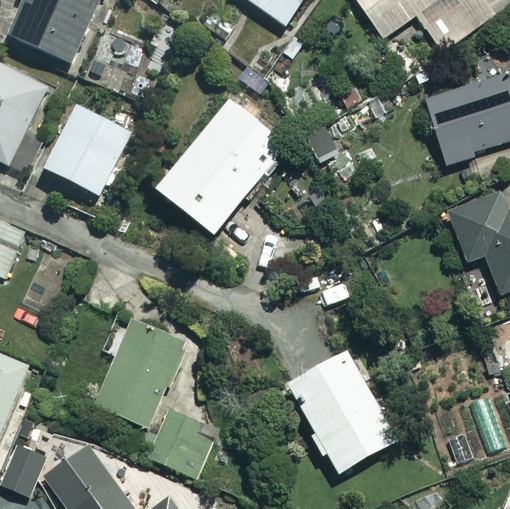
[(22,0),(7,34),(78,67),(109,0),(22,0)]
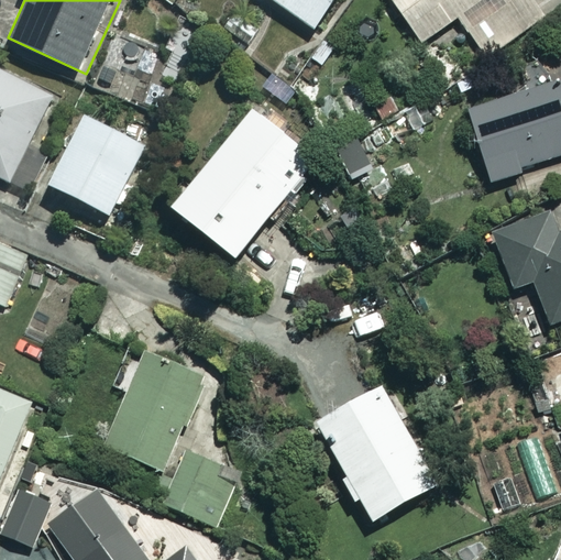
[(273,0),(314,29),(333,0),(273,0)]
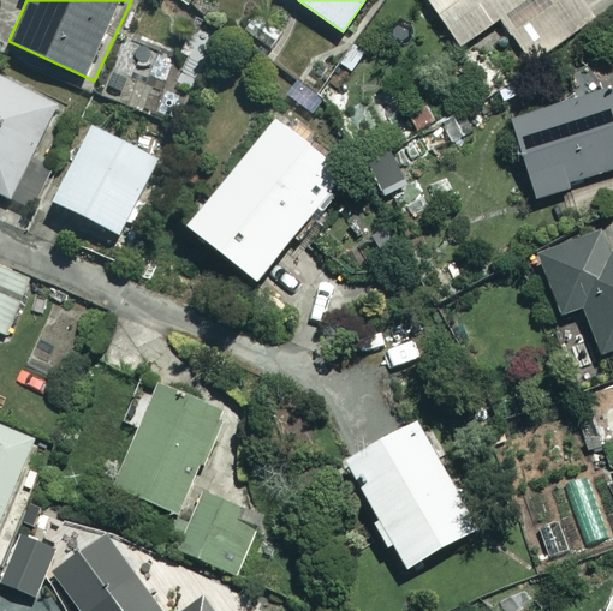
[(596,17),(583,0),(428,0),(460,45),(501,17),(534,61),(596,17)]
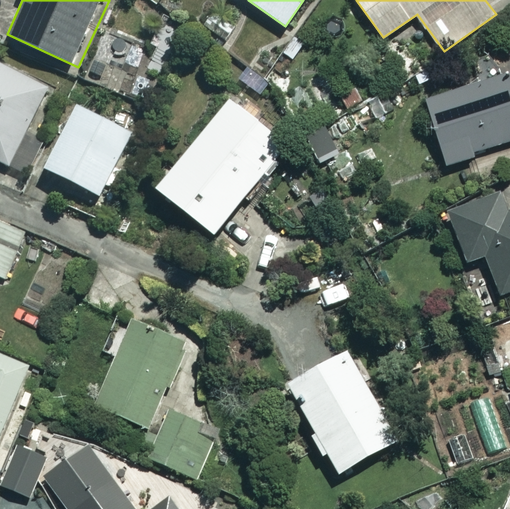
[(48,86),(0,63),(0,159),(10,164),(48,86)]
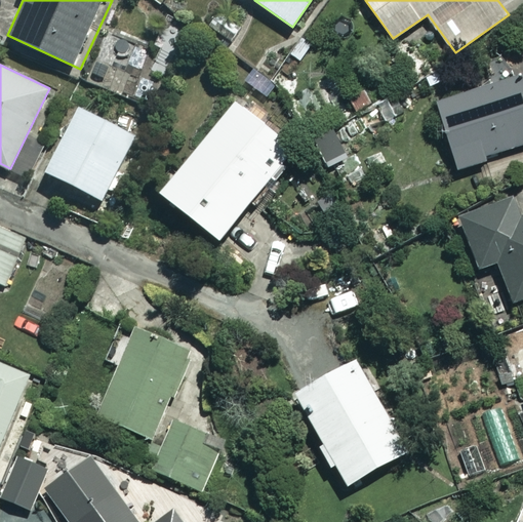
[(522,75),(436,102),(456,168),(486,160),(485,156),(522,144),(522,75)]
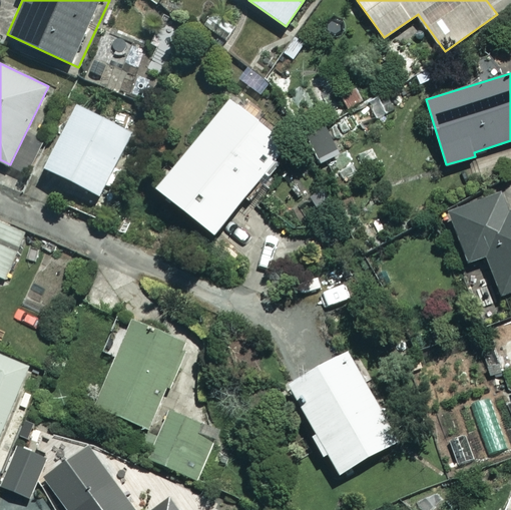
[(270,181),(295,151),(230,97),(155,188),(211,235),(262,175),(270,181)]
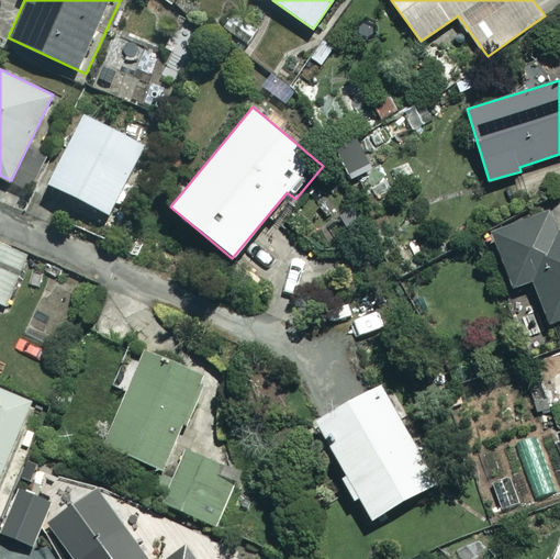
[(147,147),(82,114),(48,185),(113,216),(147,147)]
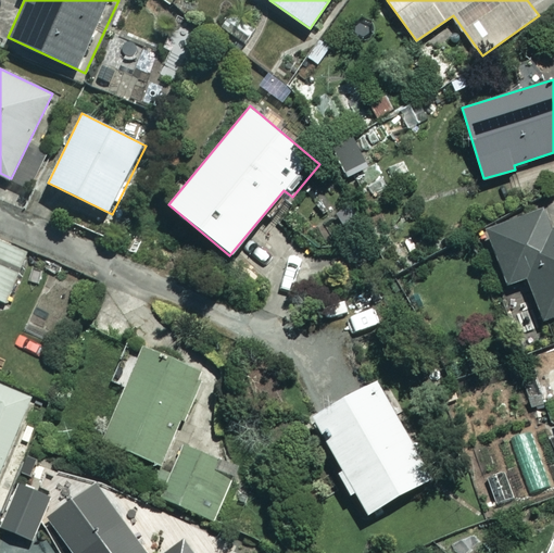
[(553,230),(544,208),(486,229),(506,285),(527,277),(543,319),(553,315),(553,230)]
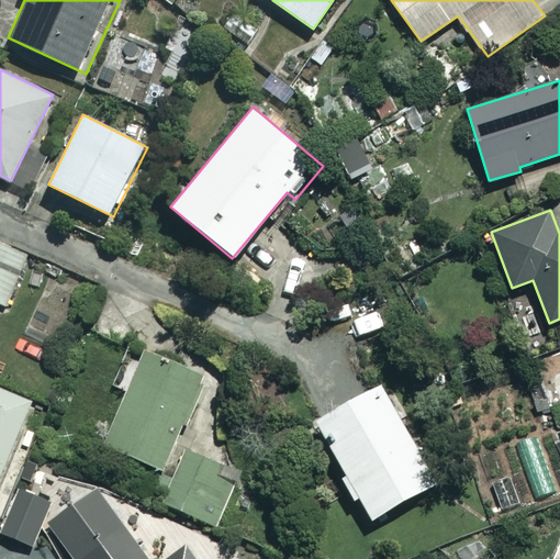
[(29,254),(0,242),(0,297),(10,301),(29,254)]
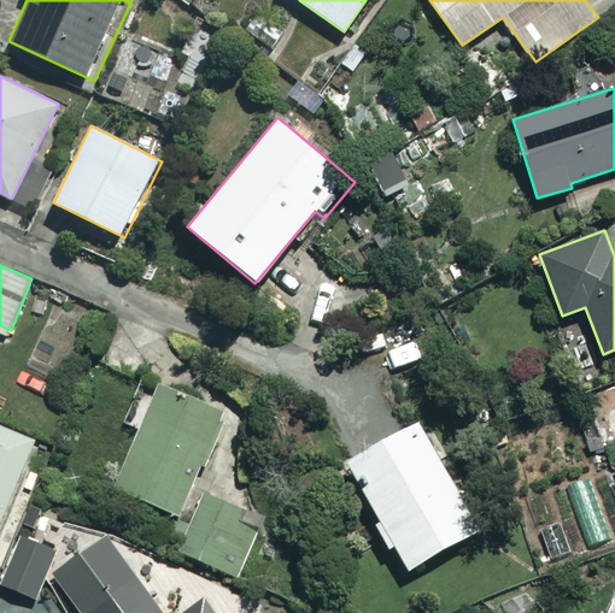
[(224,416),(162,387),(115,485),(176,516),(224,416)]
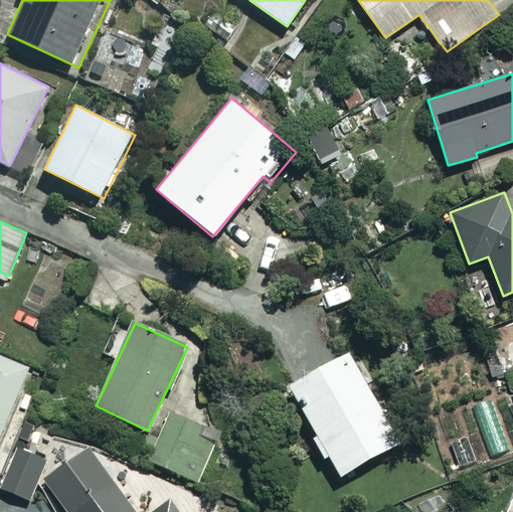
[(400,442),(350,351),(284,387),(334,478),(400,442)]
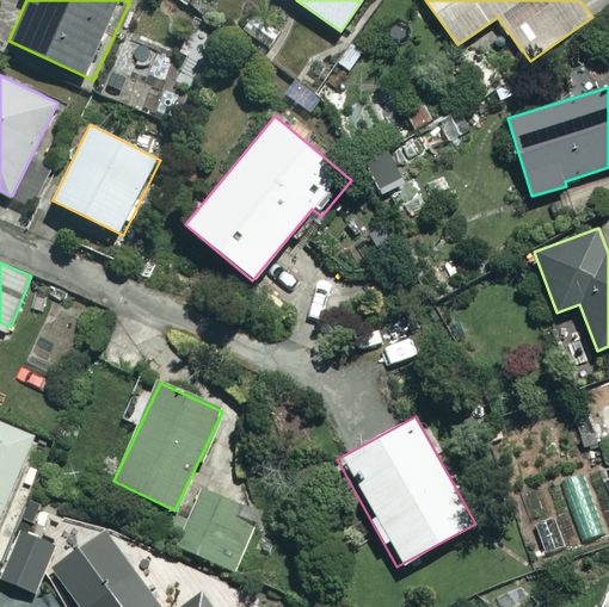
[(0,516),(35,435),(0,420),(0,516)]
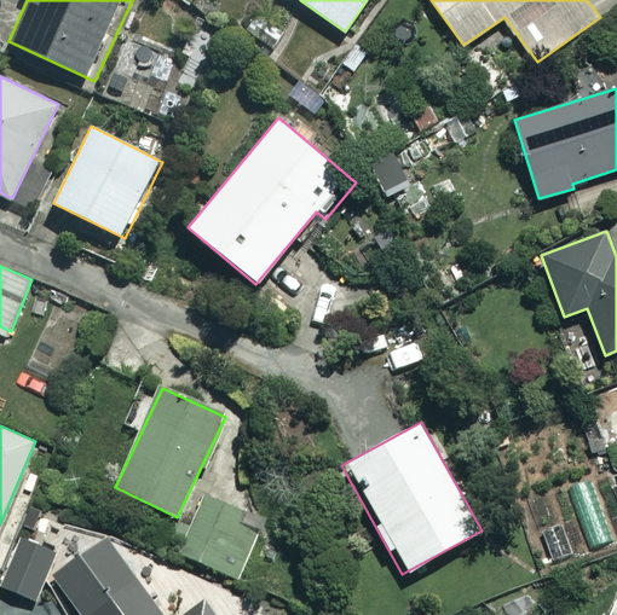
[(264,522),(207,495),(182,551),(238,578),(264,522)]
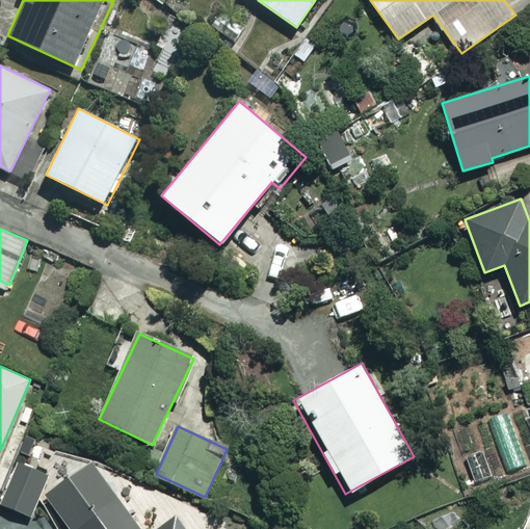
[(138,528),(90,464),(46,496),(70,528),(167,528),(166,527),(162,528),(138,528)]
